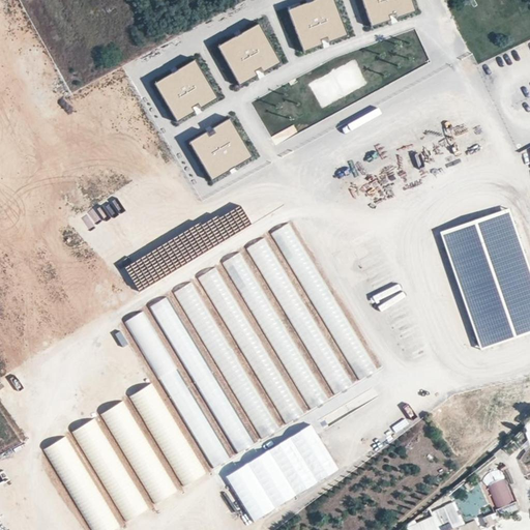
[(335,0),(315,0),(289,9),(303,50),(348,34),(335,0)]
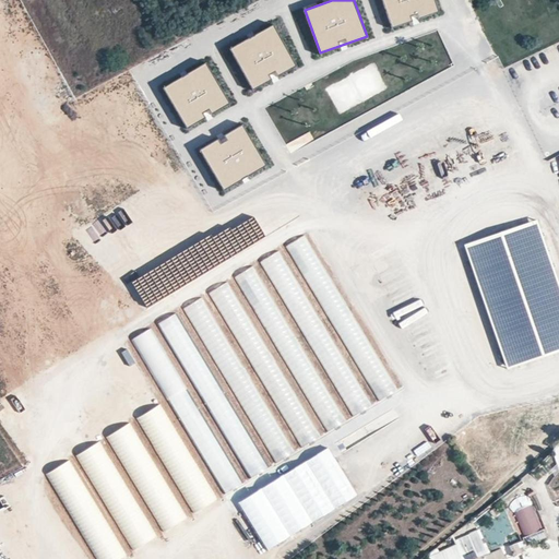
[(381,0),(392,28),(439,12),(435,0),(381,0)]
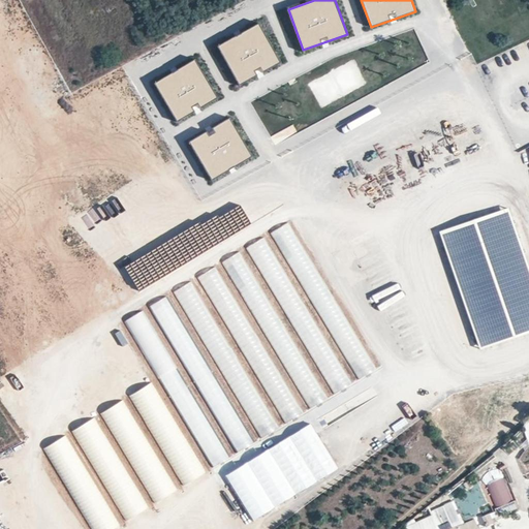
[(528,18),(528,17),(528,5),(526,2),(520,6),(528,18)]
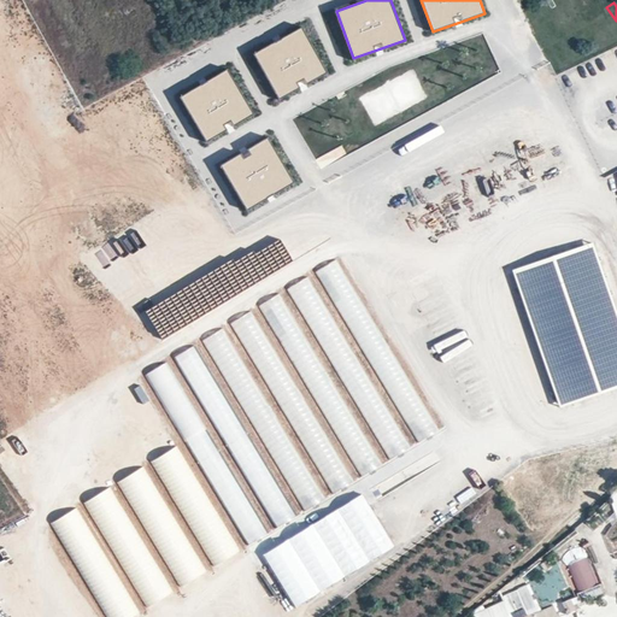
[(301,28),(254,53),(278,98),(327,72),(301,28)]
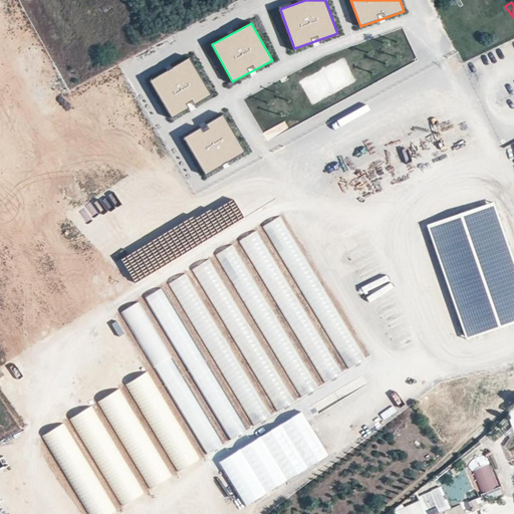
[(190,57),(151,80),(173,118),(212,95),(190,57)]
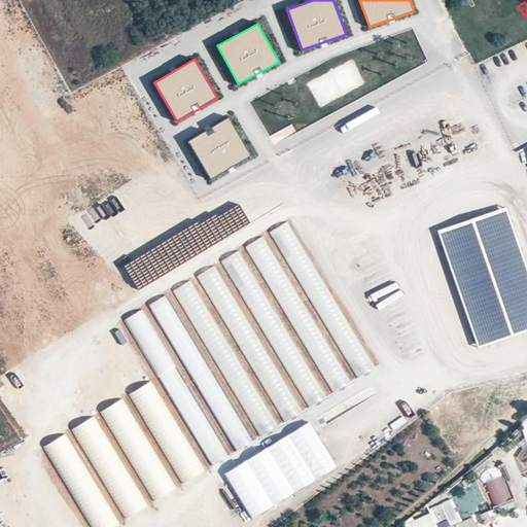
[(229,117),(188,141),(211,179),(251,155),(229,117)]
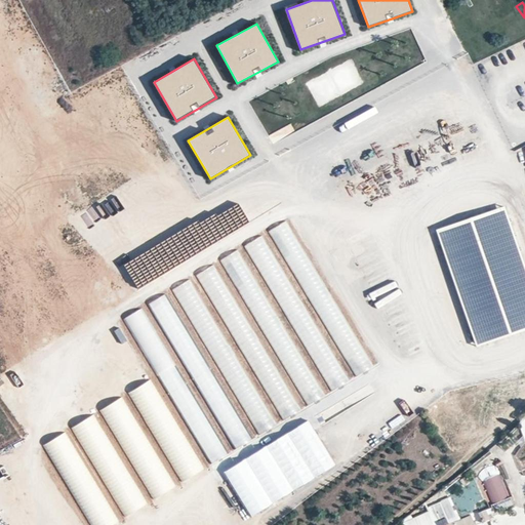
[(438,231),(478,347),(524,330),(524,266),(505,207),(438,231)]
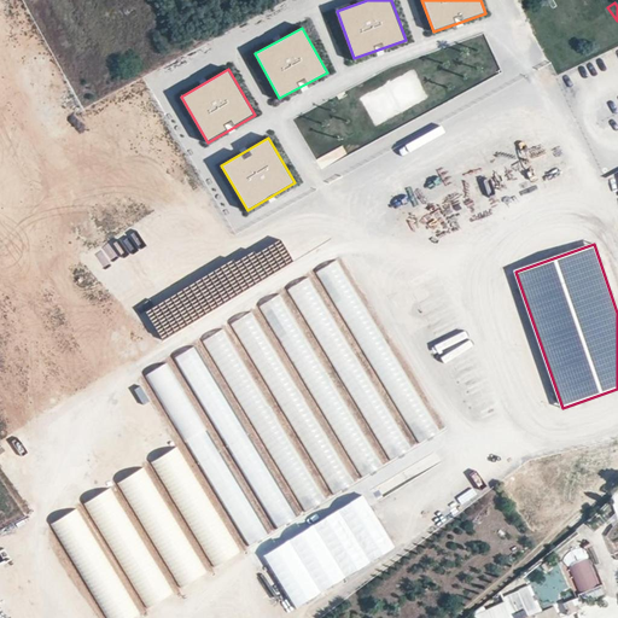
[(229,285),(211,296),(217,307),(235,296),(229,285)]
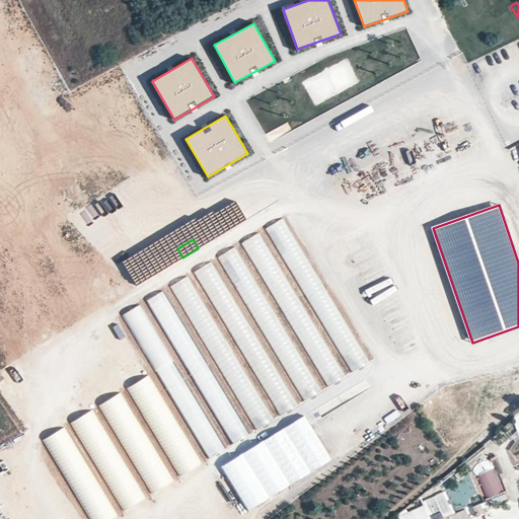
[(234,248),(221,256),(227,266),(240,257),(234,248)]
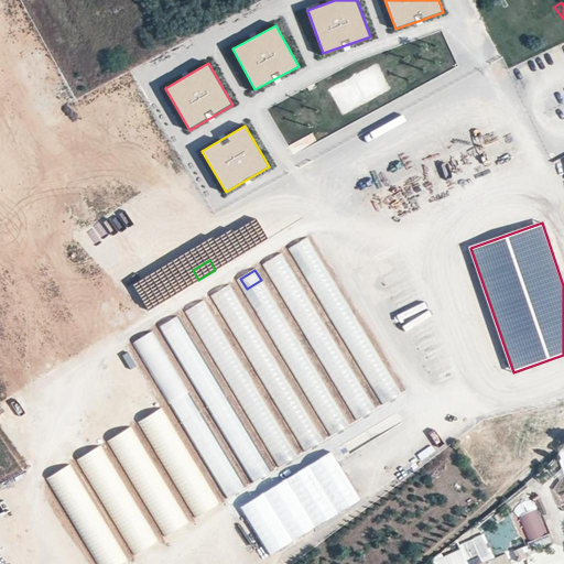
[(223,313),(240,303),(229,285),(213,294),(223,313)]
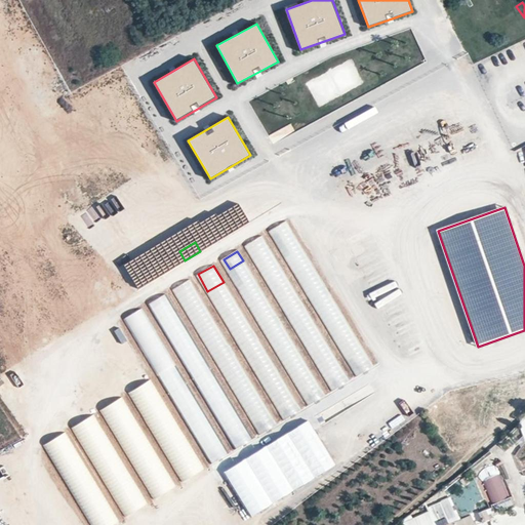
[(185,311),(201,304),(190,280),(174,287),(185,311)]
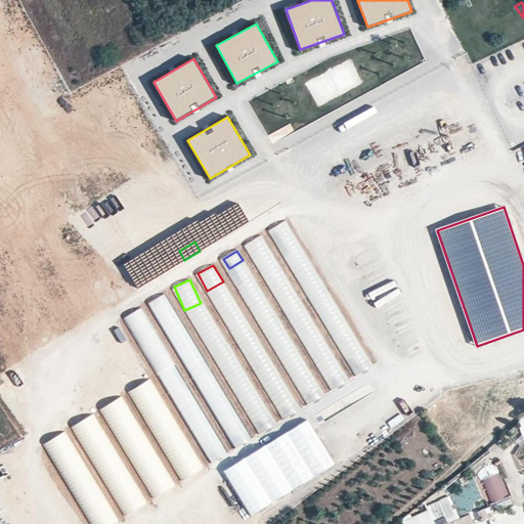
[(348,360),(321,372),(329,388),(373,368),(367,358),(351,365),(348,360)]
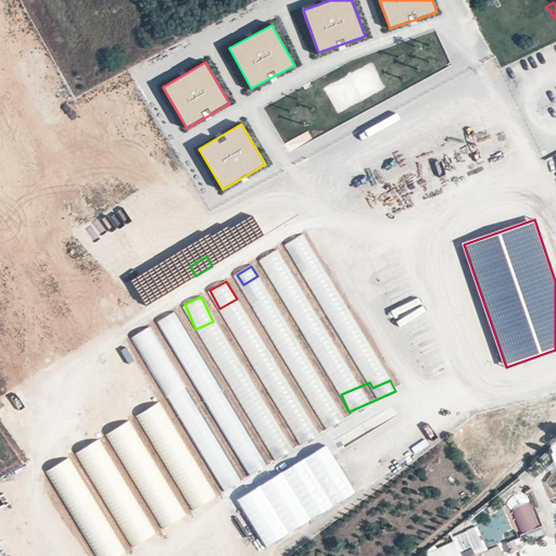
[(329,400),(330,406),(319,408),(323,426),(343,422),(339,399),(329,400)]
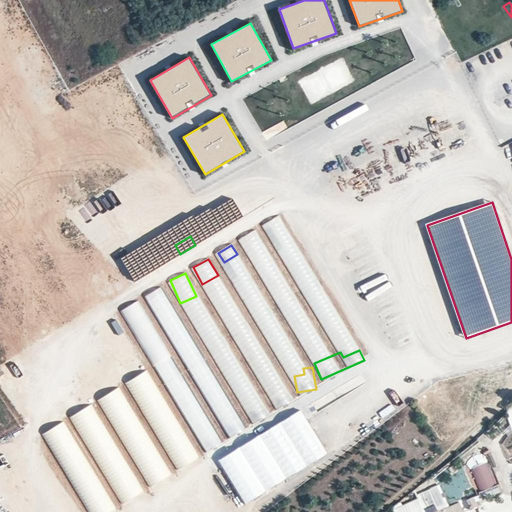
[(291,402),(282,381),(266,388),(275,409),(291,402)]
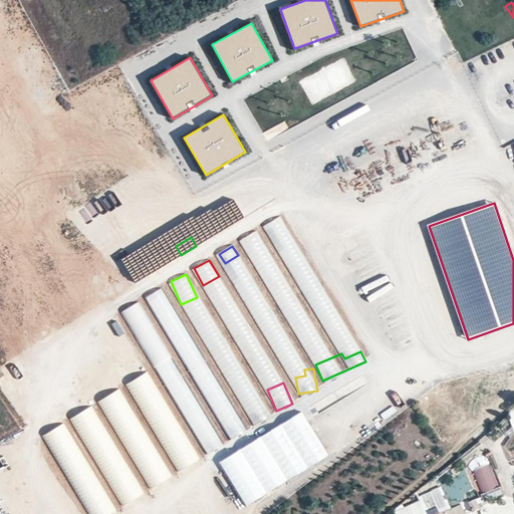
[(262,436),(286,481),(329,457),(305,412),(262,436)]
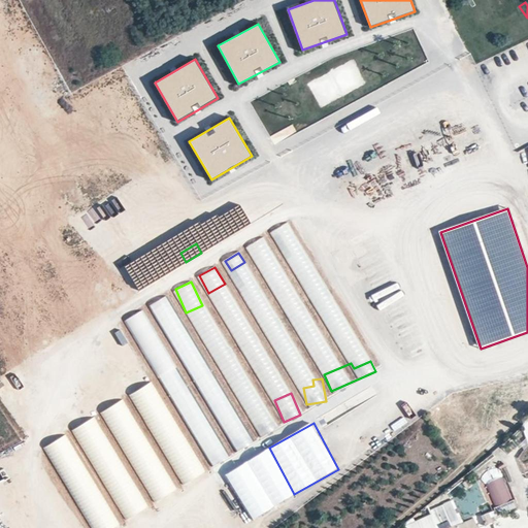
[(358,449),(367,455),(371,450),(362,442),(358,449)]
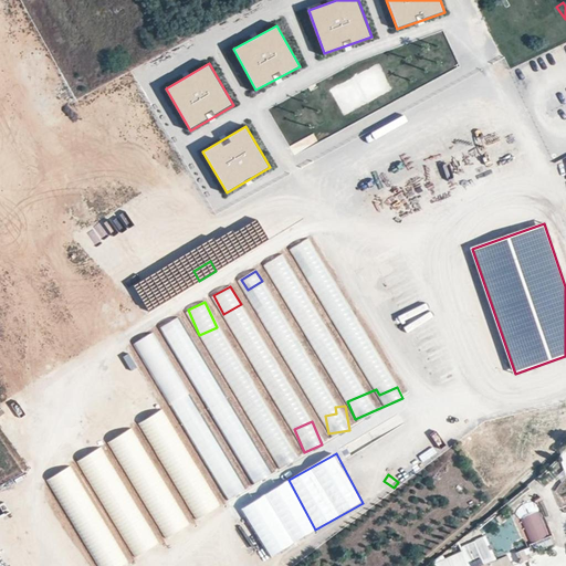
[(554,547),(541,513),(520,520),(533,555),(554,547)]
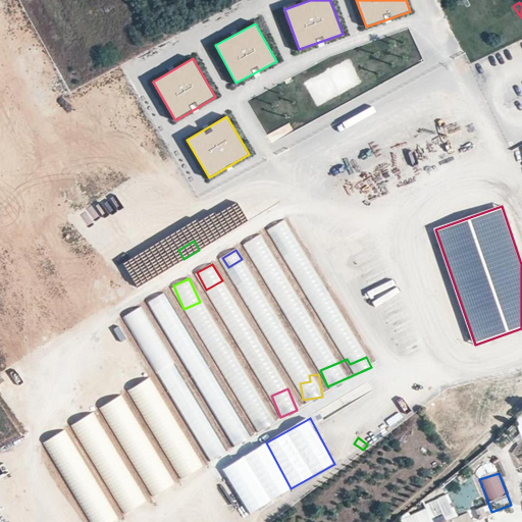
[(454,521),(448,506),(404,521),(454,521)]
